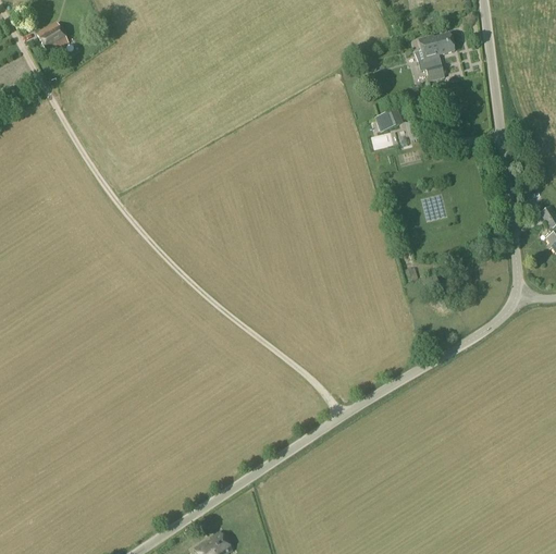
[(38,33),(50,52),(70,40),(59,22),(38,33)]
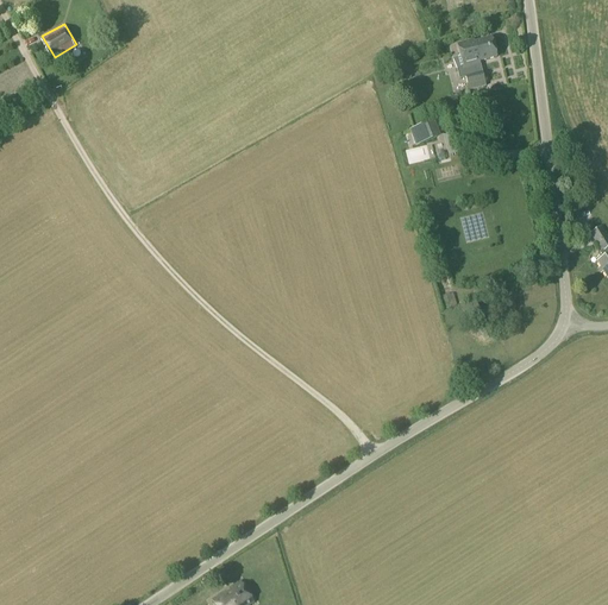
[(497,55),(493,36),(475,41),(475,38),(458,43),(461,55),(455,56),(461,76),(467,74),(477,71),(475,63),(481,62),(481,60),(497,55)]
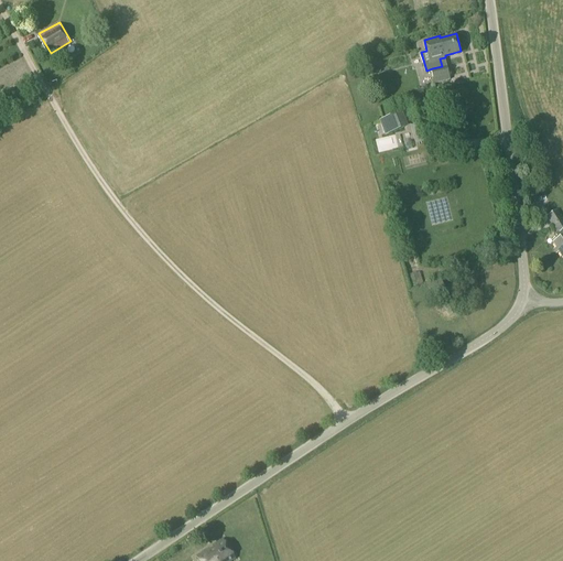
[(442,66),(432,68),(434,77),(444,74),(446,79),(451,78),(445,57),(440,58),(442,66)]
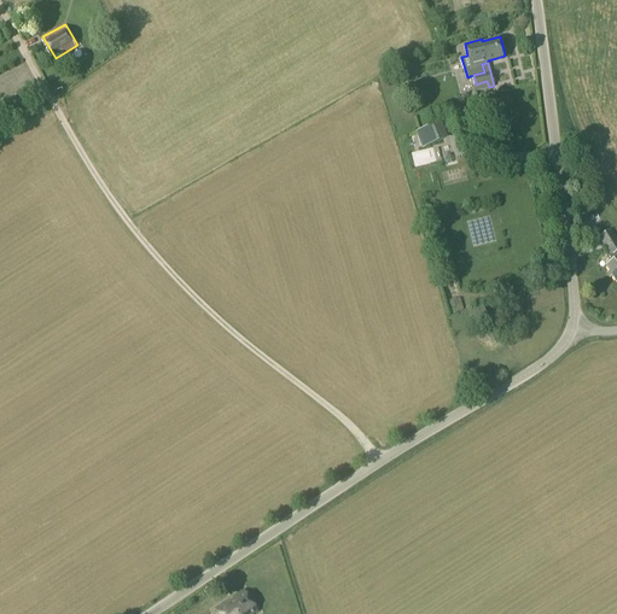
[(464,121),(467,132),(478,128),(476,117),(464,121)]
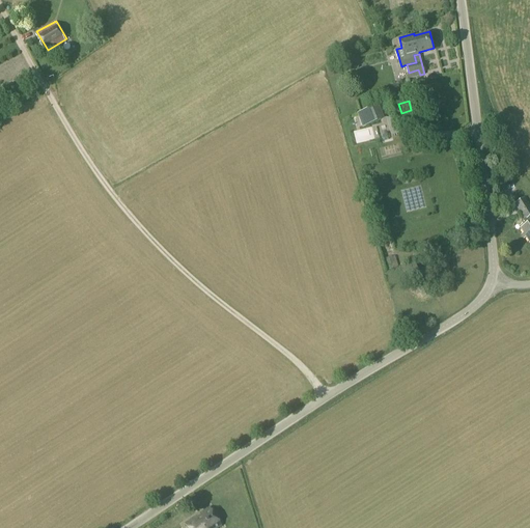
[(382,117),(377,104),(362,110),(366,122),(382,117)]
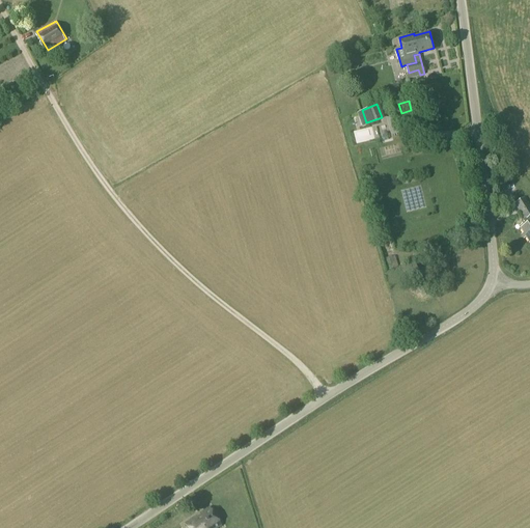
[(389,105),(385,106),(389,120),(381,123),(384,137),(397,133),(389,105)]
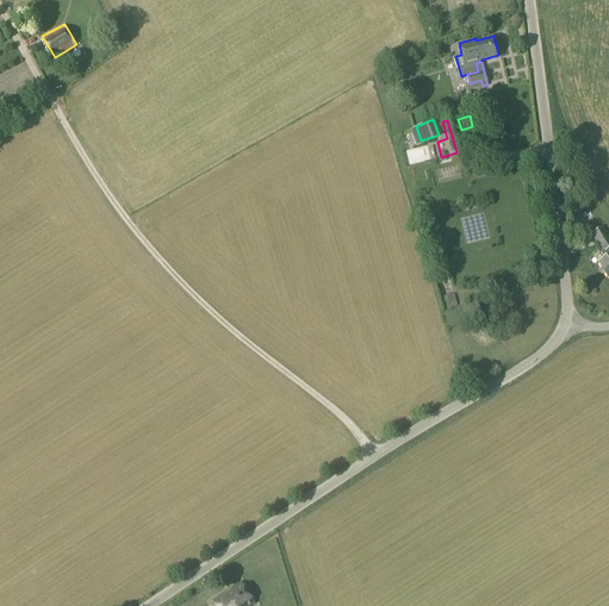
[(594,232),(604,249),(602,250),(604,254),(600,257),(601,260),(600,261),(608,274),(608,233),(603,226),(594,232)]
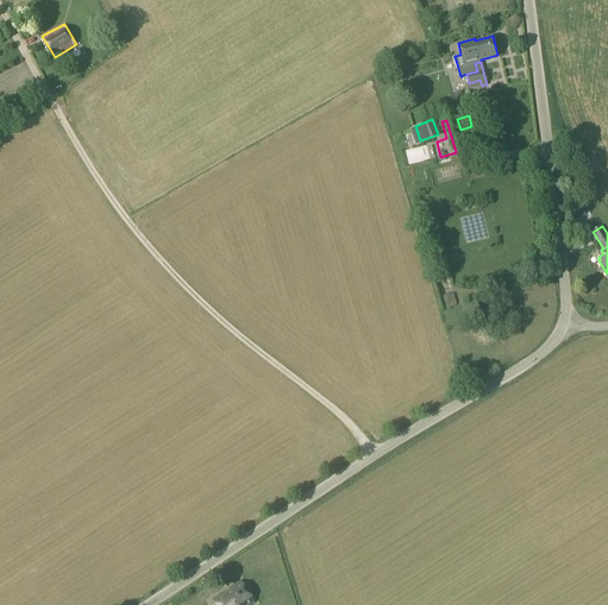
[(458,303),(453,291),(443,295),(447,307),(458,303)]
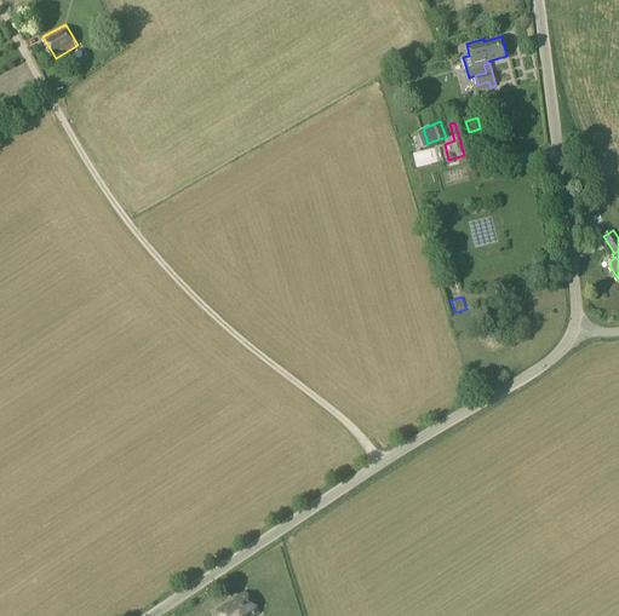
[(488,327),(493,324),(483,304),(471,309),(473,314),(470,315),(475,327),(486,322),(488,327)]
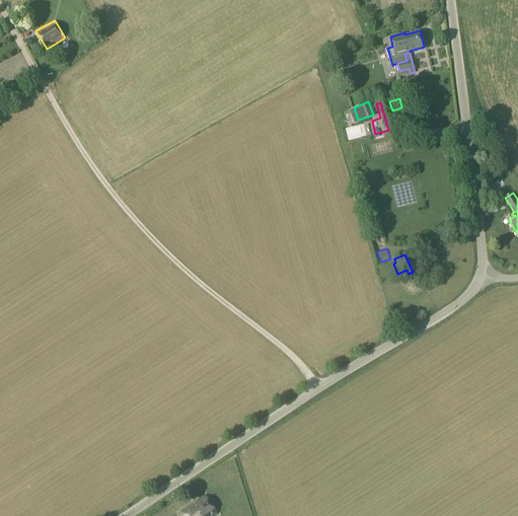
[(414,289),(421,286),(416,275),(409,278),(414,289)]
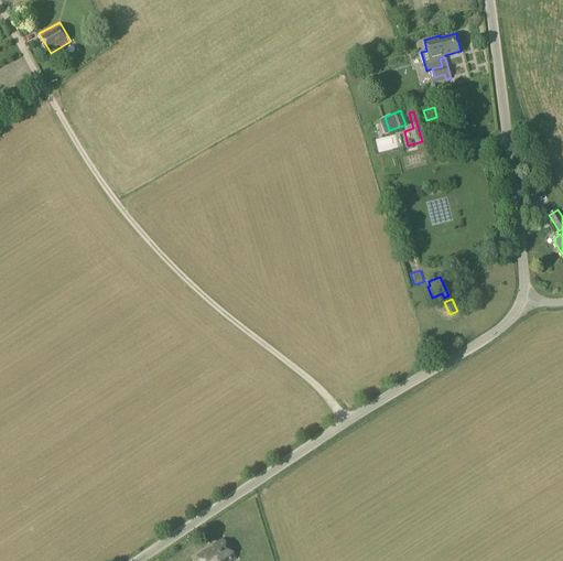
[(223,538),(197,554),(202,560),(228,560),(236,557),(223,538)]
